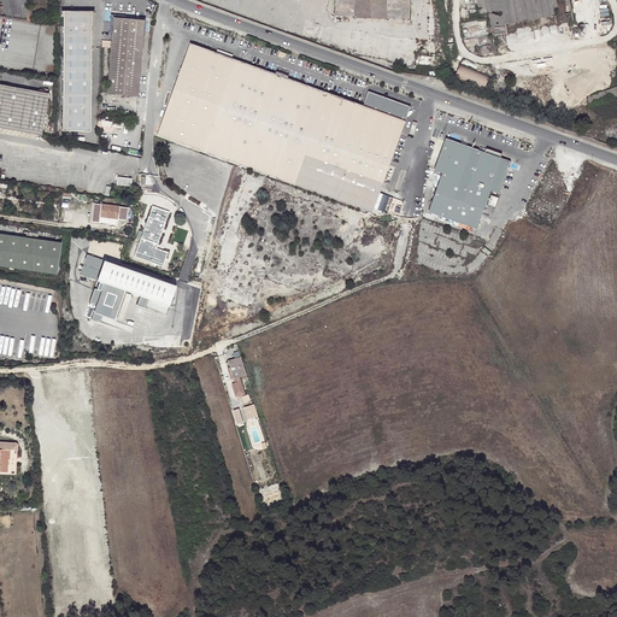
[(333,0),(333,18),(352,19),(385,22),(385,19),(407,22),(407,0),(333,0)]
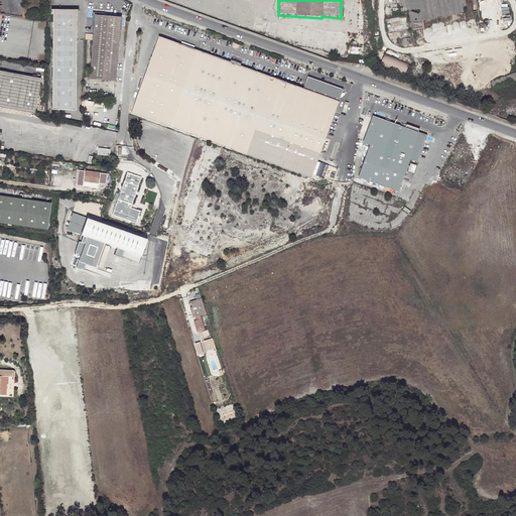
[(425,21),(481,10),(480,4),(479,0),(400,0),(403,11),(410,9),(414,32),(427,29),(425,21)]
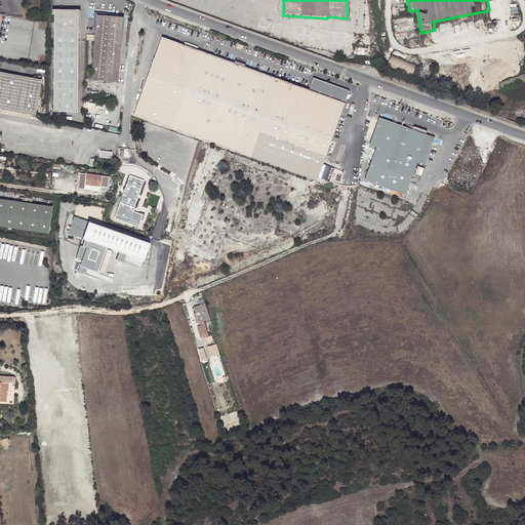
[(78,11),(53,11),(52,113),(77,114),(78,11)]
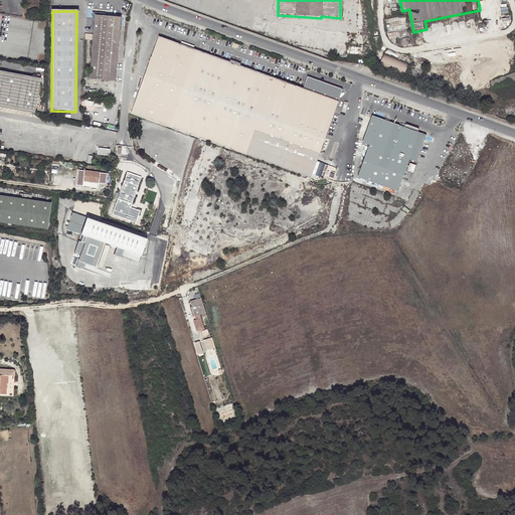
[(93,30),(90,80),(115,82),(120,19),(103,17),(103,15),(91,14),(90,30),(93,30)]
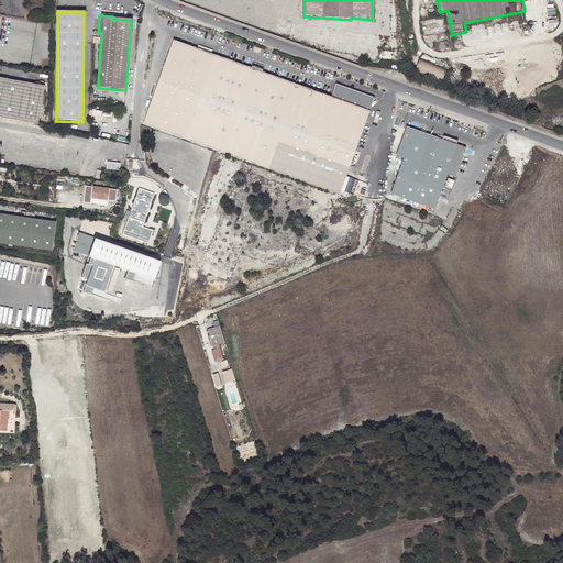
[(145,123),(192,141),(225,56),(178,39),(145,123)]
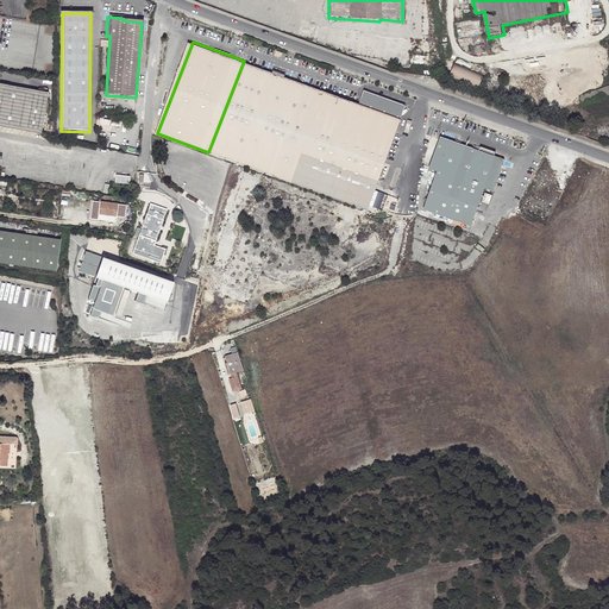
[(307,86),(244,61),(208,152),(271,177),(307,86)]
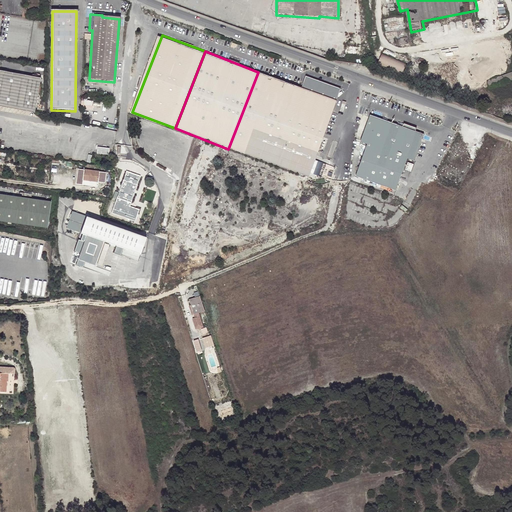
[(404,62),(379,55),(377,63),(401,71),(404,62)]
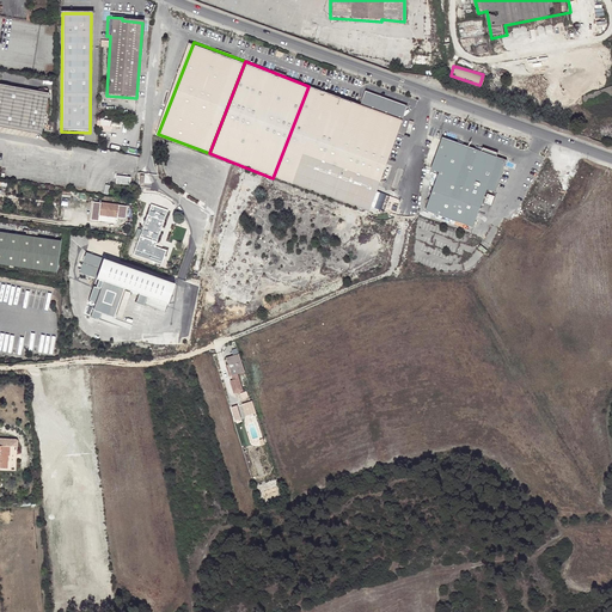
[(0,124),(10,127),(43,133),(50,91),(49,91),(49,87),(41,85),(40,89),(2,81),(1,90),(0,89),(0,124)]
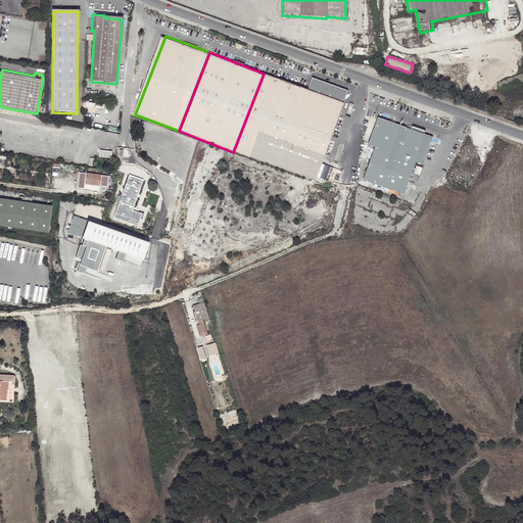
[(264,74),(233,152),(280,169),(308,90),(264,74)]
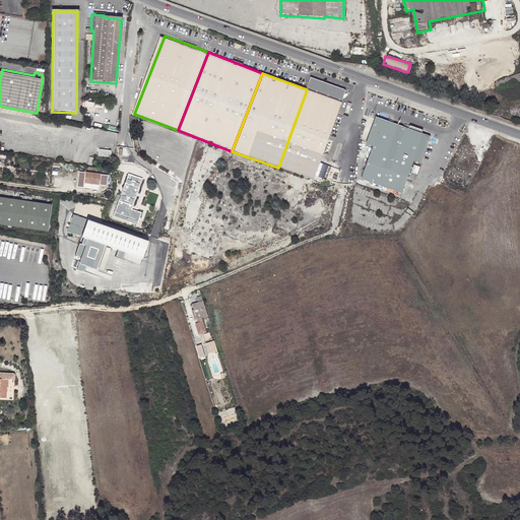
[(307,89),(341,102),(343,96),(345,91),(311,79),(309,84),(307,89)]
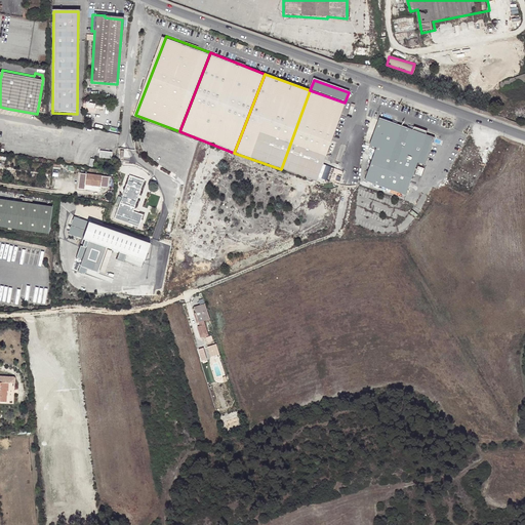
[(345,103),(310,90),(281,169),(316,183),(345,103)]
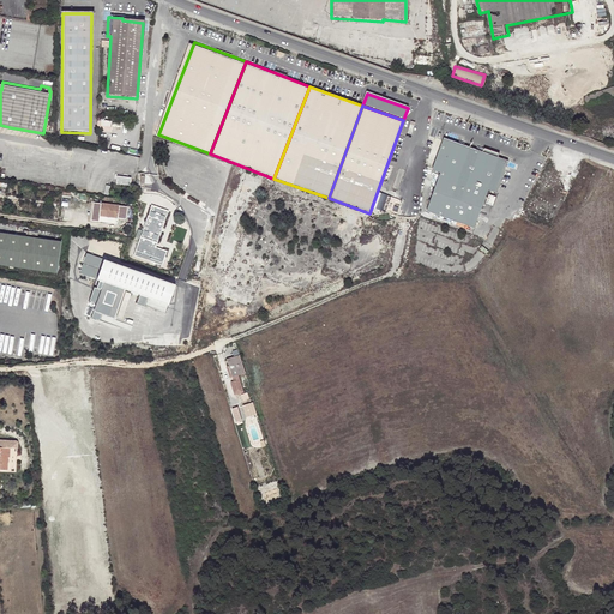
[(477,149),(443,136),(431,169),(438,172),(426,209),(450,220),(477,149)]
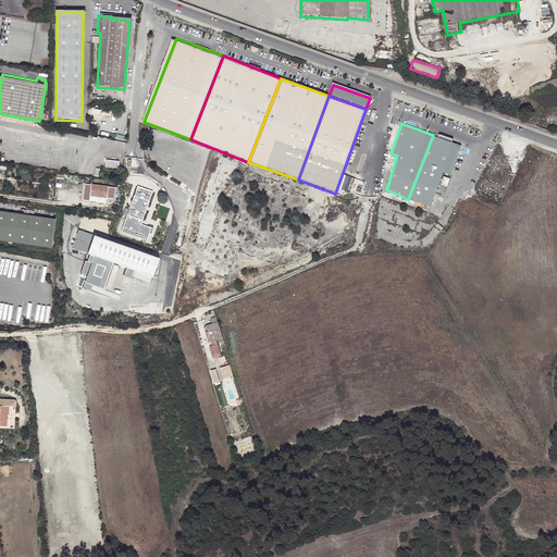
[(433,135),(408,199),(430,206),(443,171),(450,174),(461,146),(433,135)]
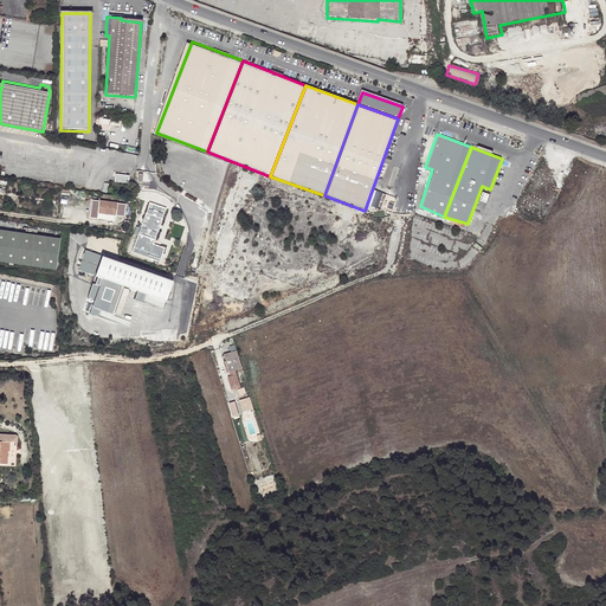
[(118,204),(100,201),(97,213),(105,214),(116,216),(115,220),(121,221),(123,208),(117,208),(118,204)]
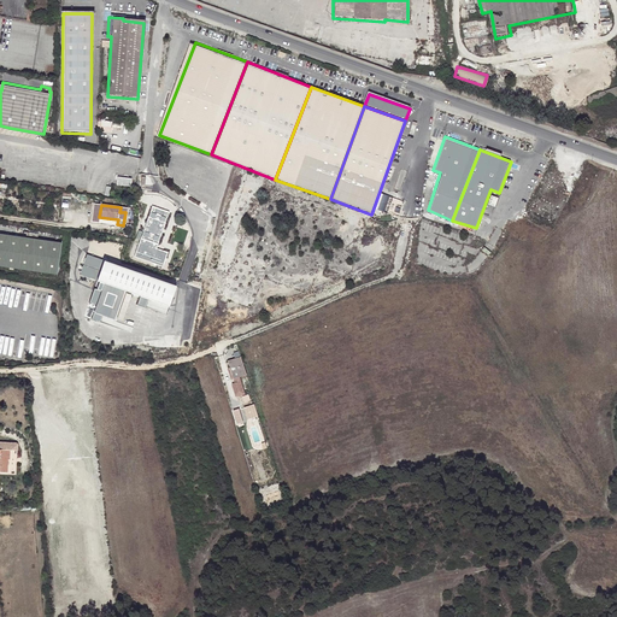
[(169,212),(151,206),(136,256),(164,265),(170,250),(158,246),(169,212)]
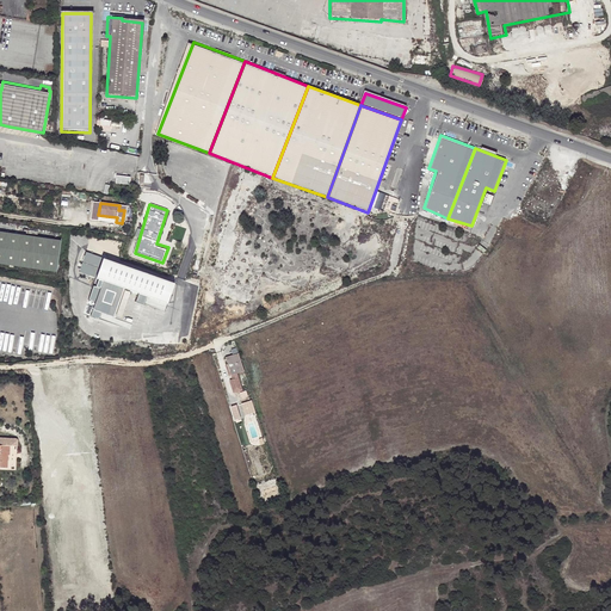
[(189,228),(174,224),(171,239),(184,244),(189,228)]
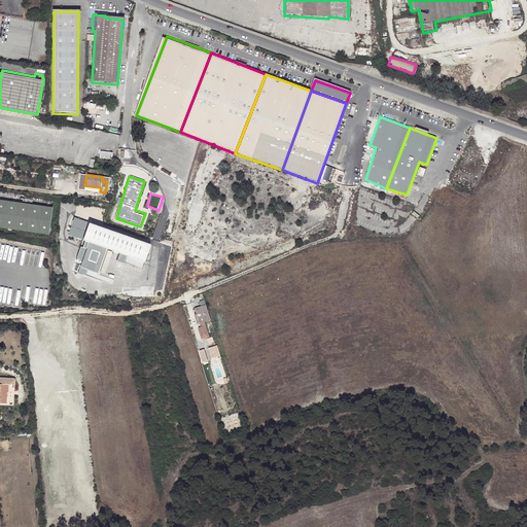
[(53,206),(0,198),(0,226),(48,234),(53,206)]
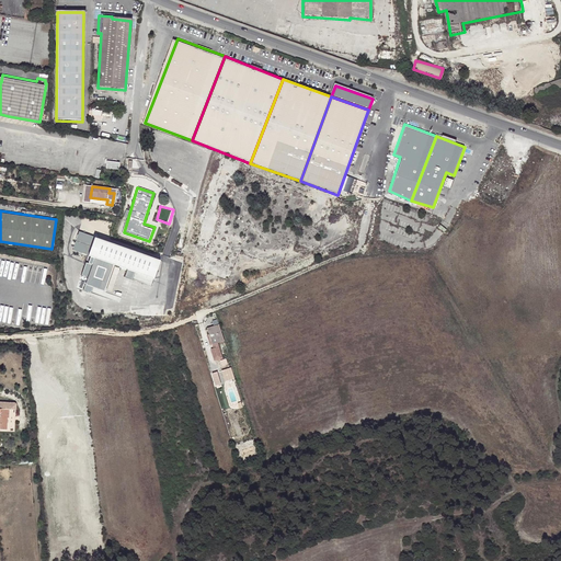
[(72,251),(89,256),(95,238),(79,231),(72,251)]
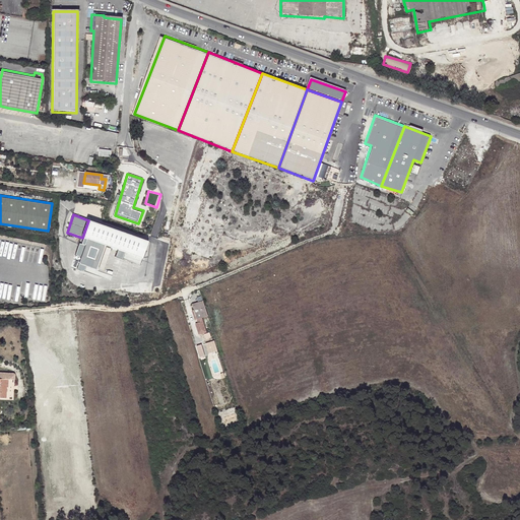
[(148,241),(88,220),(82,238),(87,240),(86,245),(81,258),(79,264),(95,270),(105,245),(142,259),(148,241)]
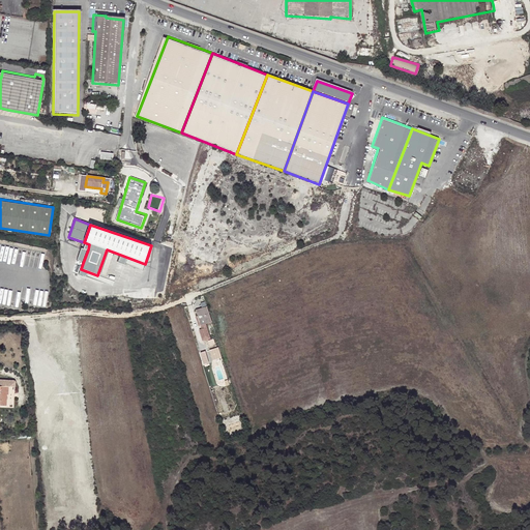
[(83,263),(88,249),(77,245),(71,259),(83,263)]
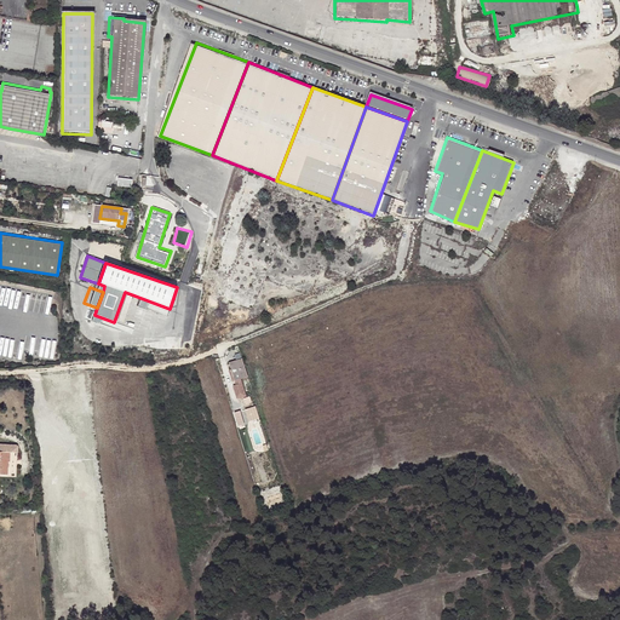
[(0,354),(23,357),(24,354),(29,354),(30,345),(34,345),(35,338),(28,338),(28,339),(0,334),(0,354)]
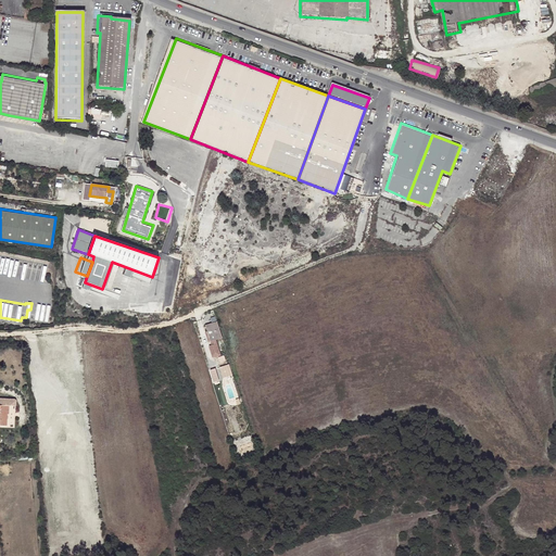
[(149,303),(130,302),(130,310),(142,314),(162,315),(163,302),(150,301),(149,303)]
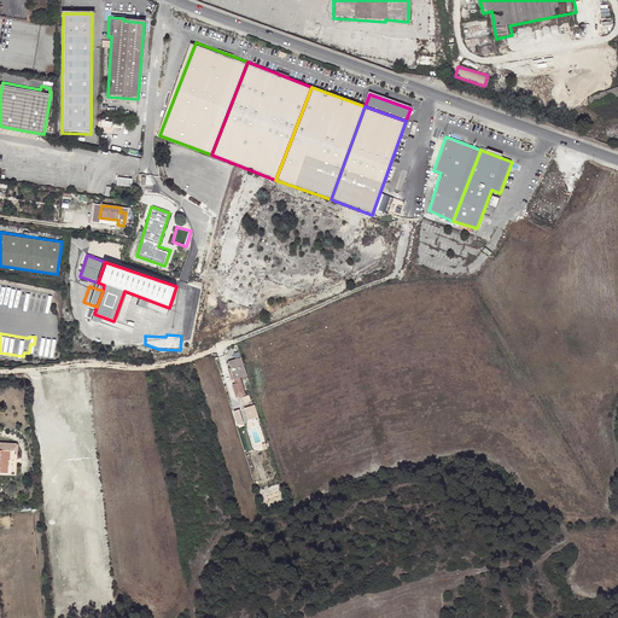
[(242,355),(226,360),(227,367),(231,378),(246,373),(242,355)]
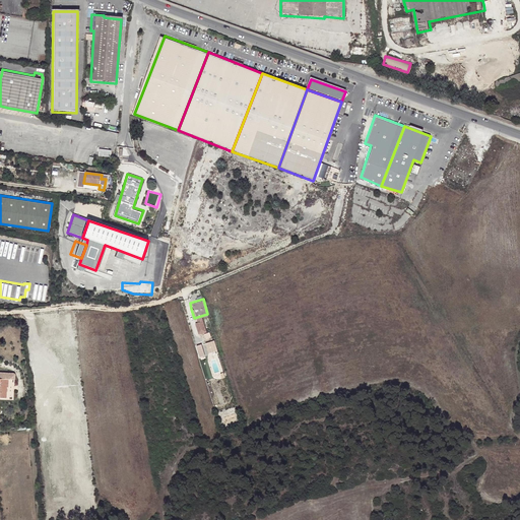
[(203,319),(195,322),(198,331),(200,336),(208,334),(203,319)]
